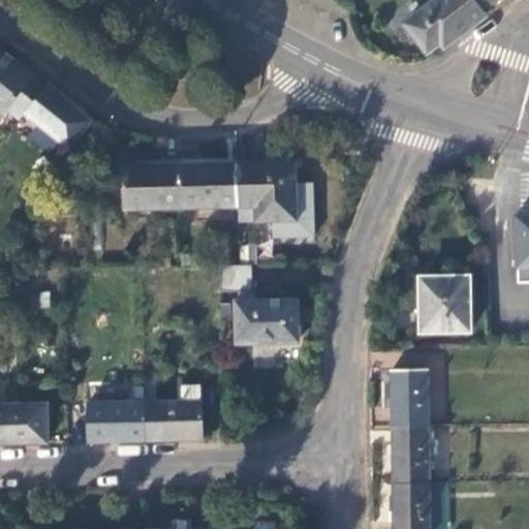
[(445,49),(488,16),(484,9),(476,0),(434,0),(403,24),(426,53),(440,43),(445,49)]
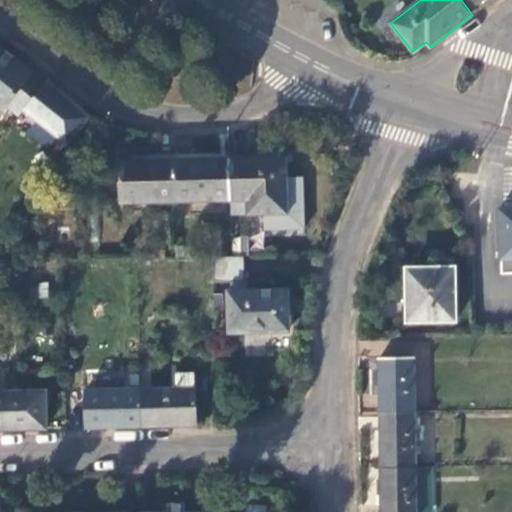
[(461,0),(468,9),(479,0),(461,0)]
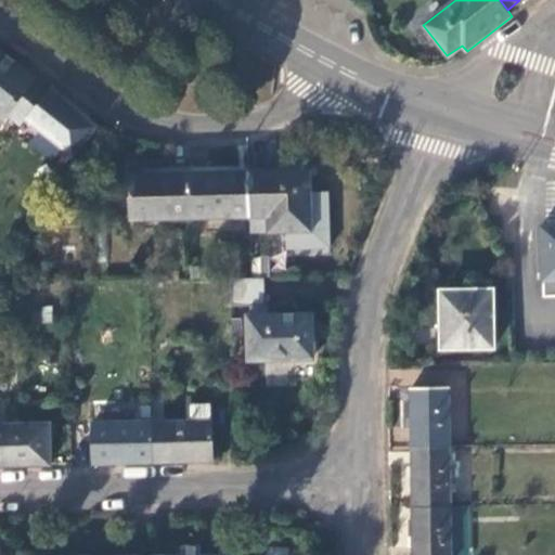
[(0,51),(0,118),(3,121),(8,116),(20,126),(26,119),(51,87),(37,77),(34,79),(0,51)]
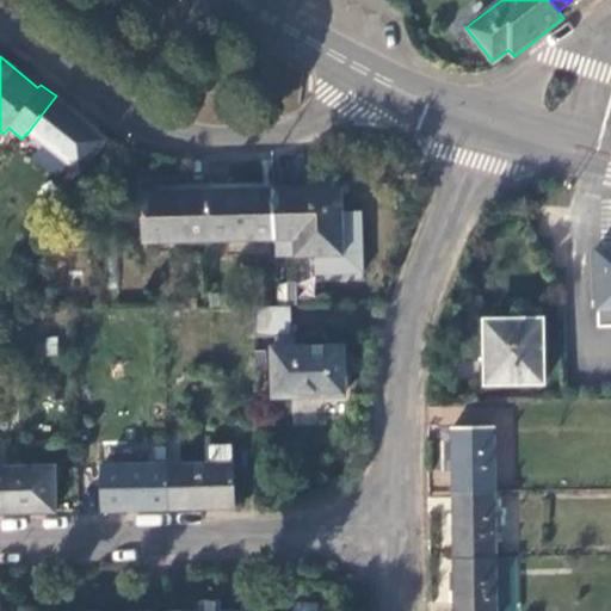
[(81,111),(57,93),(56,96),(29,131),(80,171),(105,140),(78,117),(81,111)]
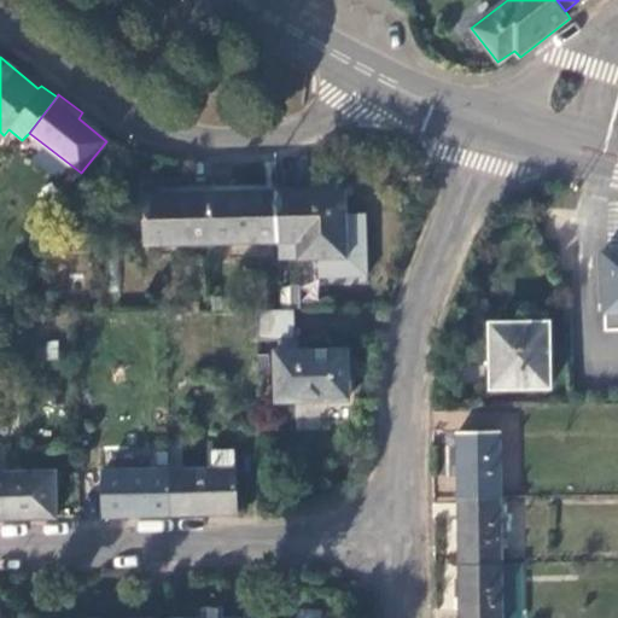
[(211,245),(211,187),(179,187),(179,194),(143,196),(143,246),(211,245)]
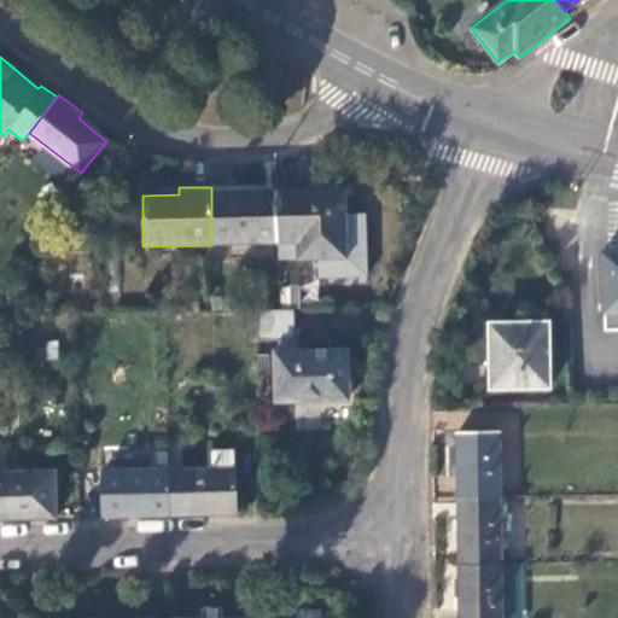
[(239,187),(211,187),(211,245),(277,244),(275,193),(240,193),(239,187)]
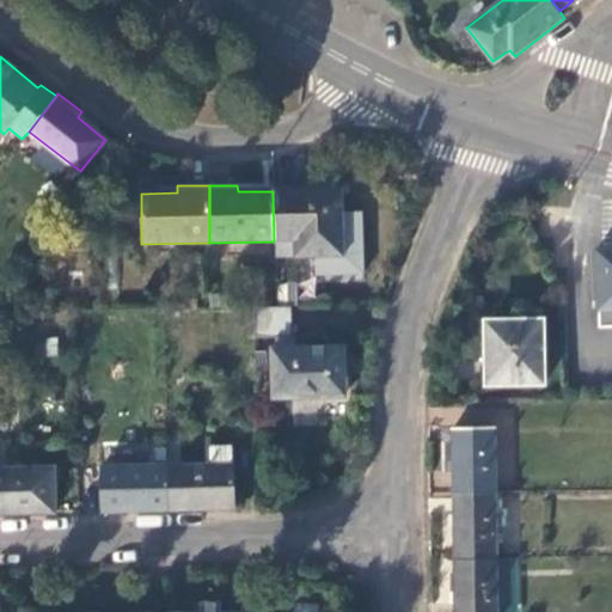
[(273,189),(273,191),(274,242),(295,242),(297,256),(342,256),(342,189),(273,189)]
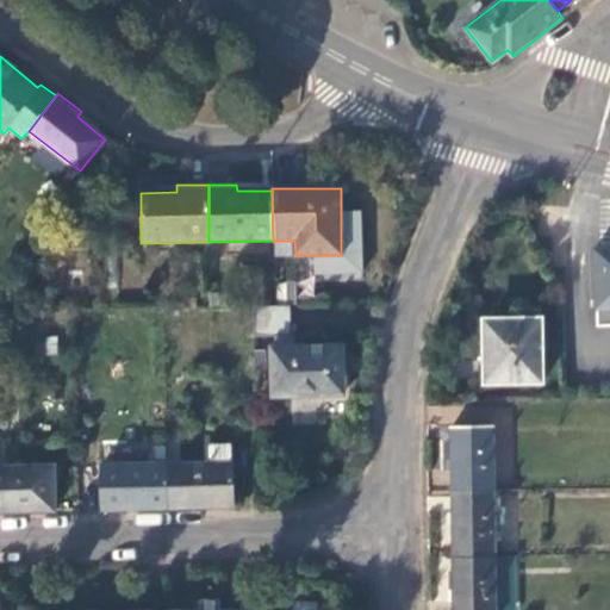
[(609,248),(593,249),(595,275),(599,275),(602,328),(609,327),(609,248)]
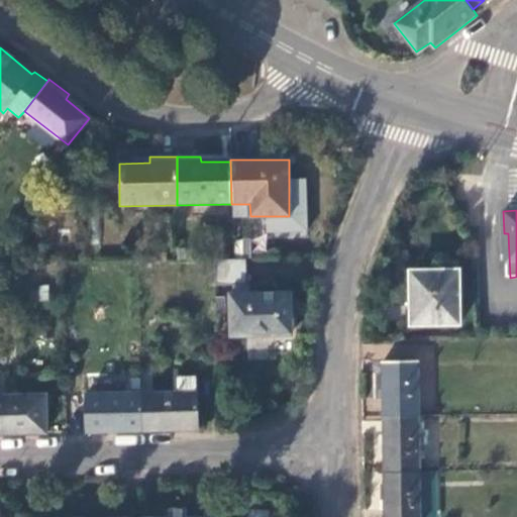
[(214,260),(214,286),(222,286),(221,261),(214,260)]
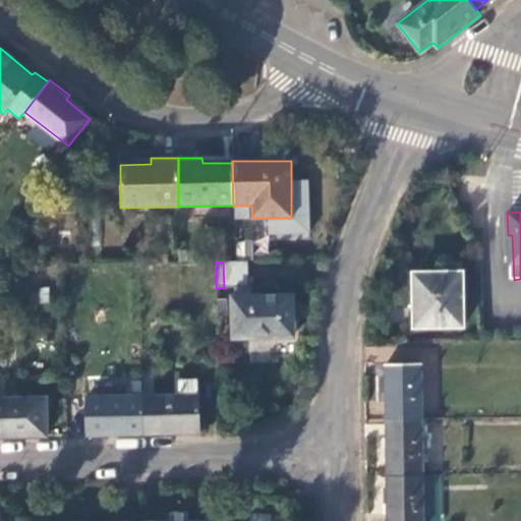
[(223,263),(224,288),(235,288),(246,287),(246,263),(223,263)]
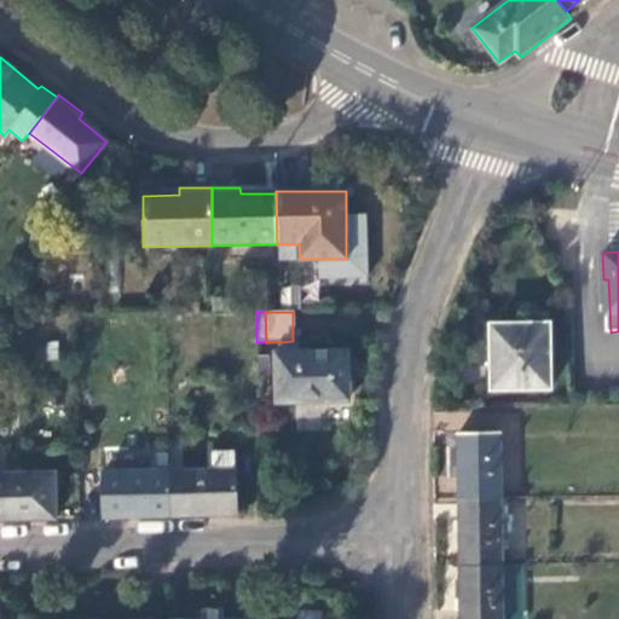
[(549,389),(550,324),(528,325),(528,333),(490,334),(491,391),(549,389)]
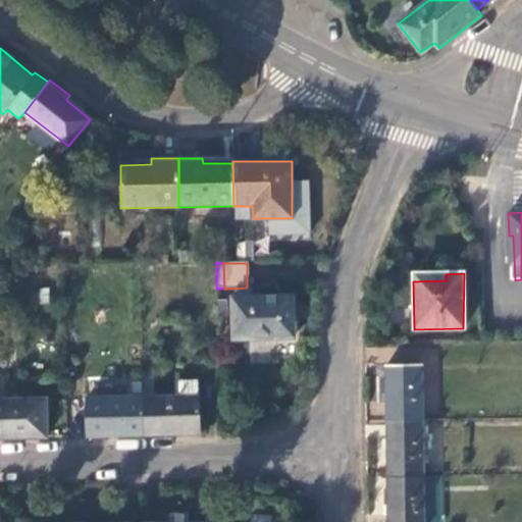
[(236,297),(232,298),(233,342),(292,340),(292,296),(251,297),(251,288),(247,288),(236,289),(236,297)]
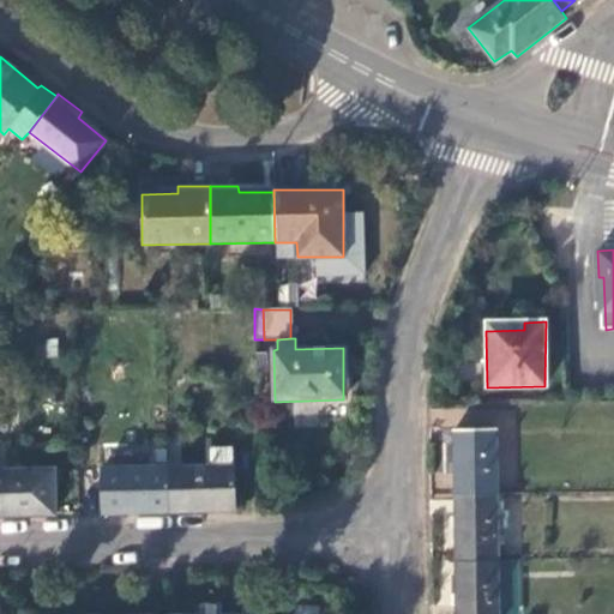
[(455,431),(456,495),(497,494),(495,429),(455,431)]
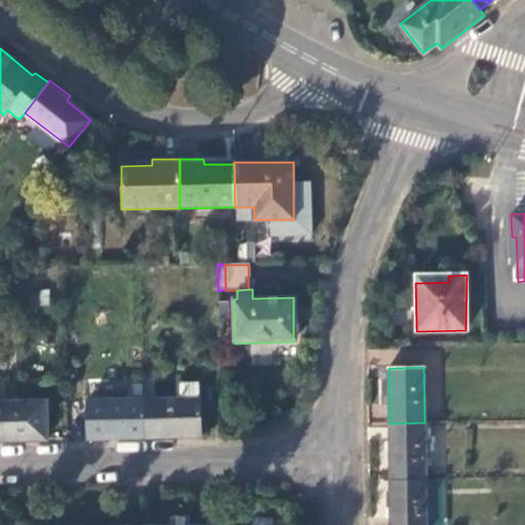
[(180,399),(145,399),(145,439),(201,437),(199,398),(198,398),(198,382),(180,384),(180,399)]
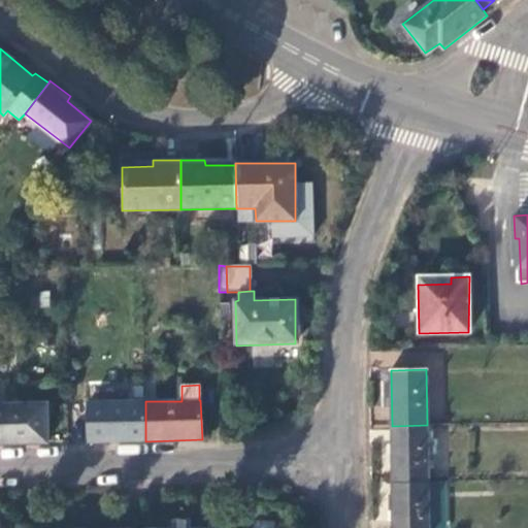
[(87,403),(89,441),(145,441),(145,401),(87,403)]
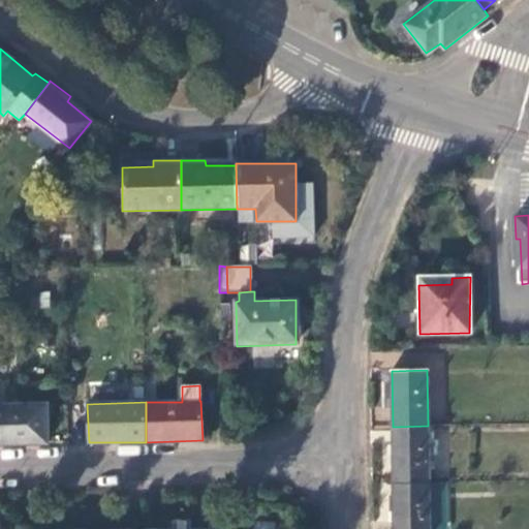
[(44,405),(0,405),(0,444),(47,443),(44,405)]
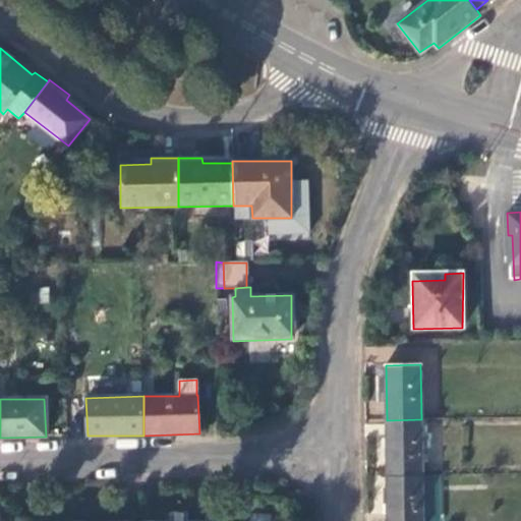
[(387,420),(388,476),(422,475),(421,419),(387,420)]
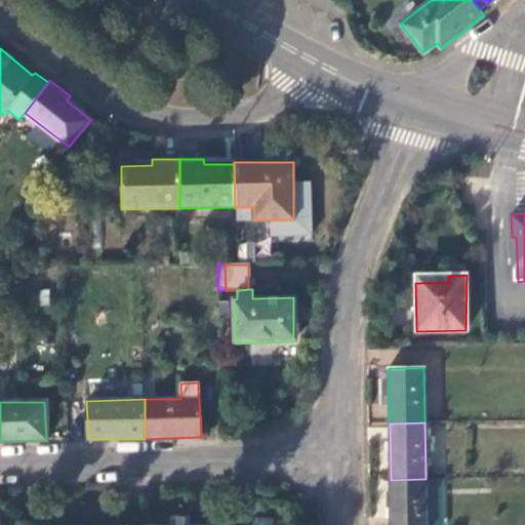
[(426,479),(391,480),(391,524),(426,524),(426,522),(443,521),(443,479),(426,479)]
